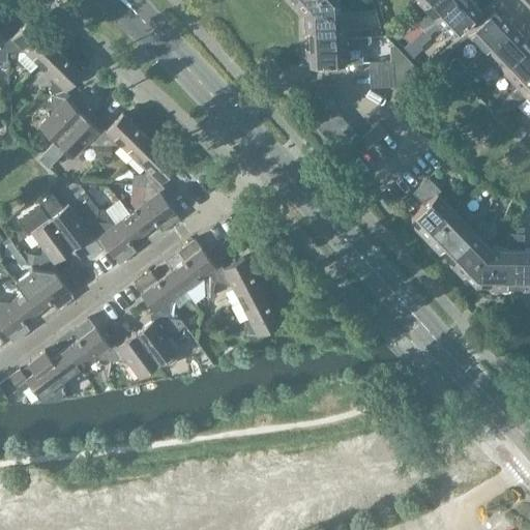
[(290,0),(291,0),(302,13),(340,11),(340,10),(339,0),(290,0)]
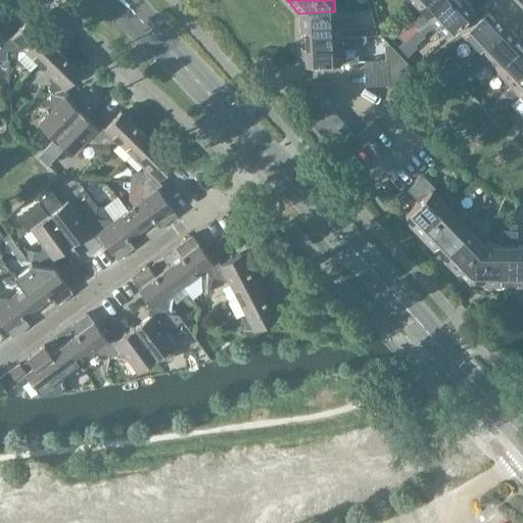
[(411,0),(423,12),(412,22),(418,28),(446,0),(411,0)]
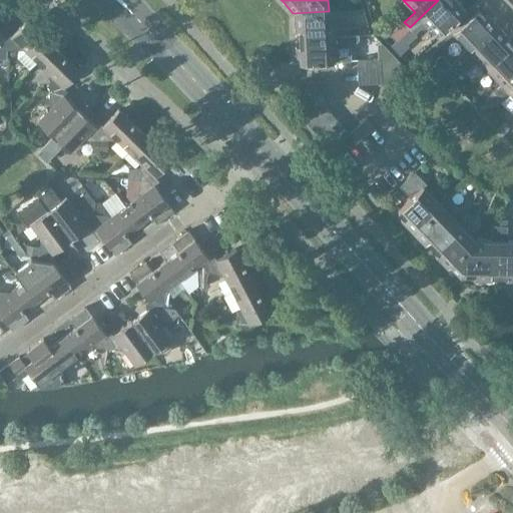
[(437,36),(465,9),(456,0),(438,0),(410,27),(415,33),(425,23),(437,36)]
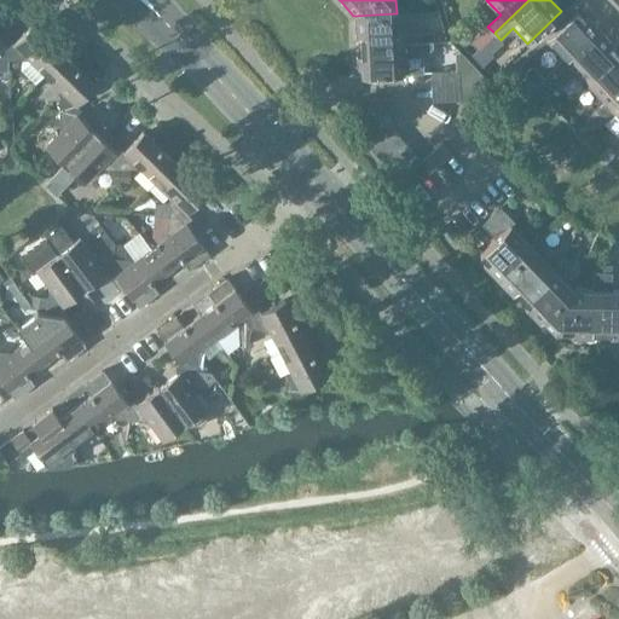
[(537,90),(550,77),(600,30),(586,16),(583,18),(577,11),(545,40),(562,59),(547,74),(544,71),(531,84),(537,90)]
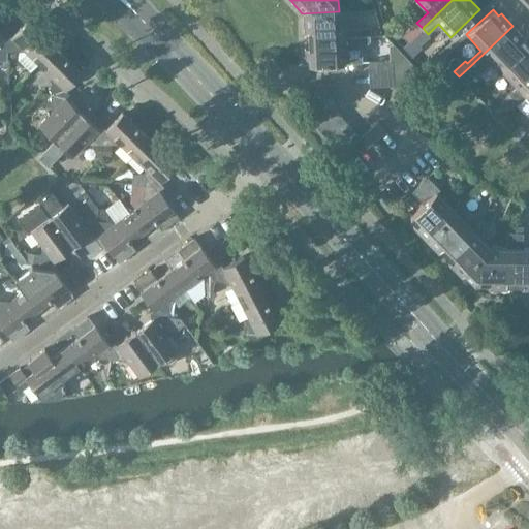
[(342,10),(339,10),(339,11),(302,13),(303,32),(307,31),(307,38),(359,36),(359,28),(343,29),(342,10)]
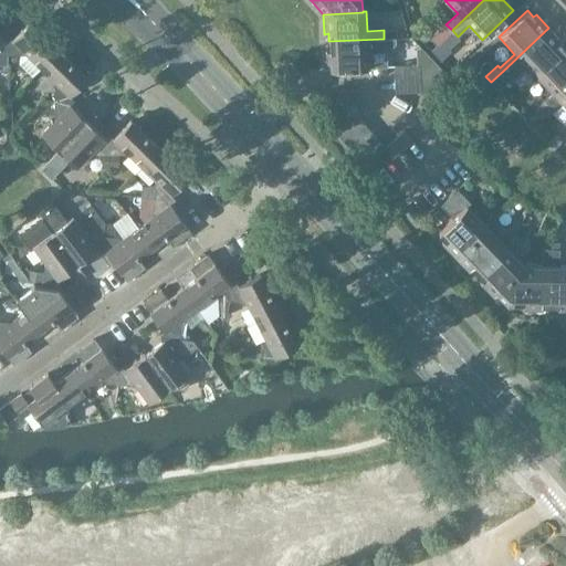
[(59,50),(29,21),(12,39),(8,39),(8,55),(19,54),(19,63),(32,76),(41,67),(59,50)]
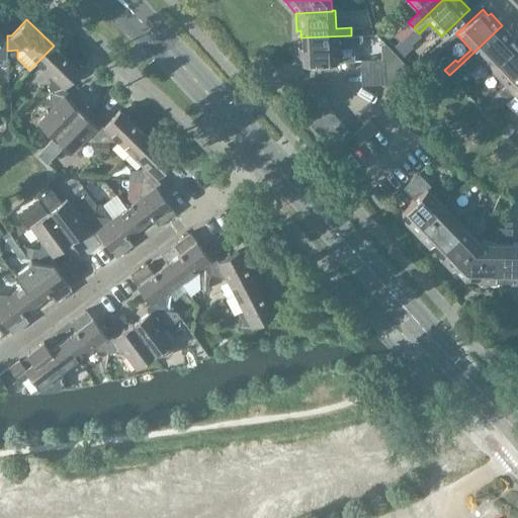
[(502,25),(460,65),(468,74),(482,61),(491,71),(517,47),(511,40),(514,37),(502,25)]
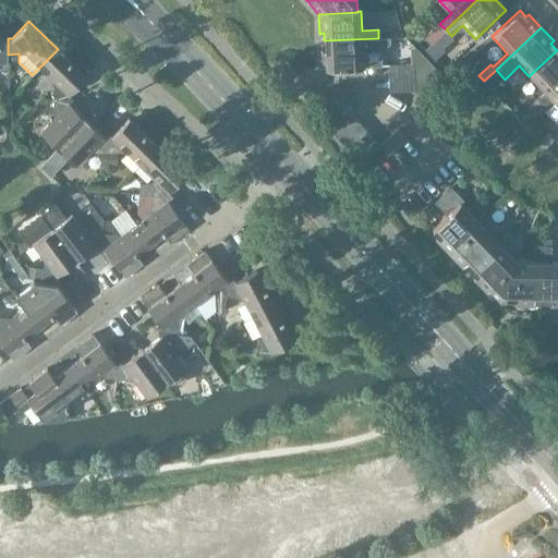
[(389,37),(378,38),(324,40),(325,48),(320,48),(322,68),(364,65),(379,65),(378,46),(386,46),(386,43),(389,43),(389,37)]
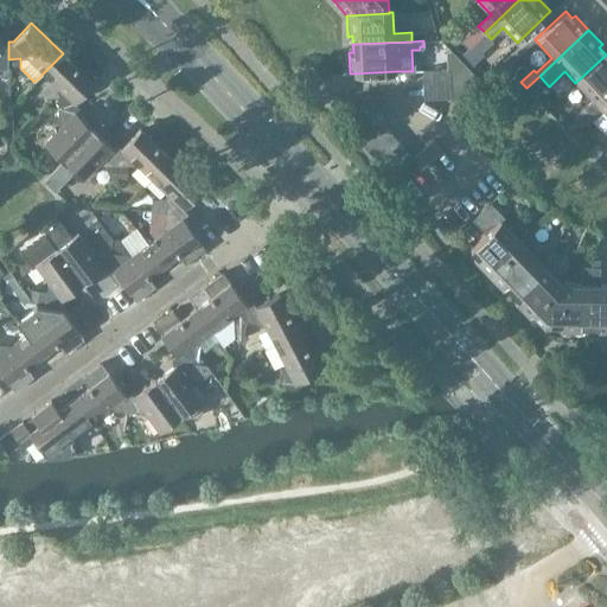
[(94,83),(63,53),(44,72),(58,87),(58,107),(75,107),(75,103),(94,83)]
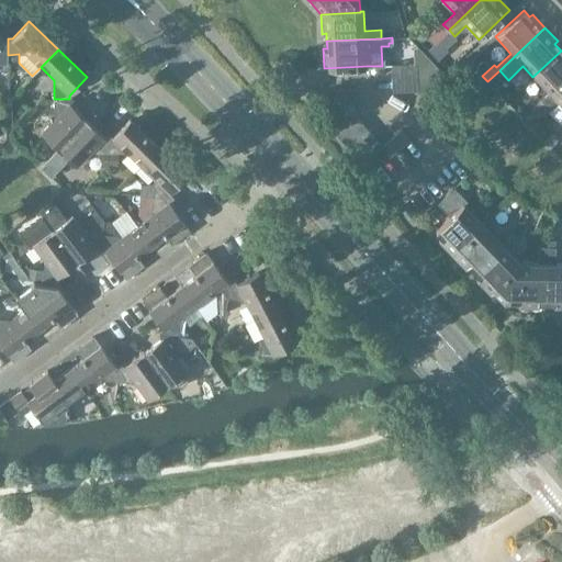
[(548,93),(541,100),(544,103),(561,86),(561,51),(532,77),(548,93)]
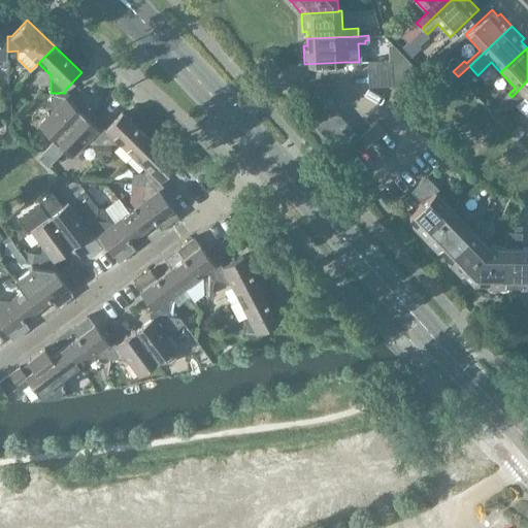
[(367,61),(368,74),(392,73),(392,60),(367,61)]
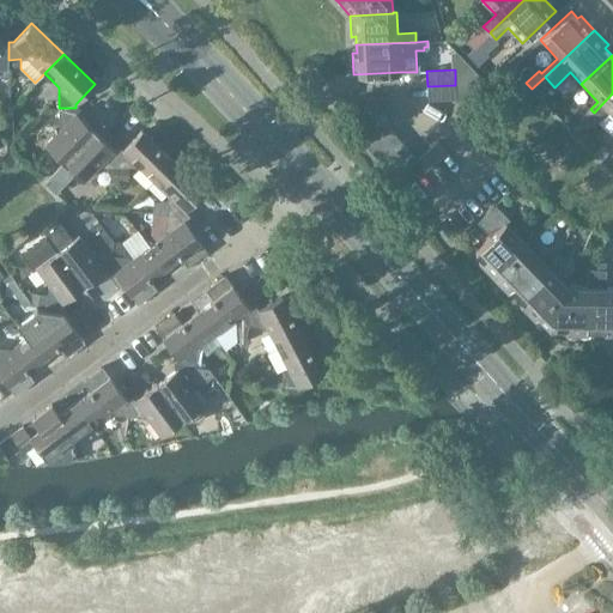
[(456,99),(455,85),(428,86),(428,101),(456,99)]
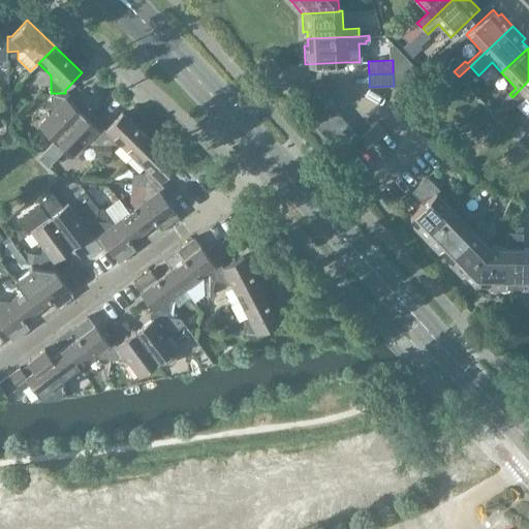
[(528,81),(512,97),(515,100),(522,94),(528,100),(528,81)]
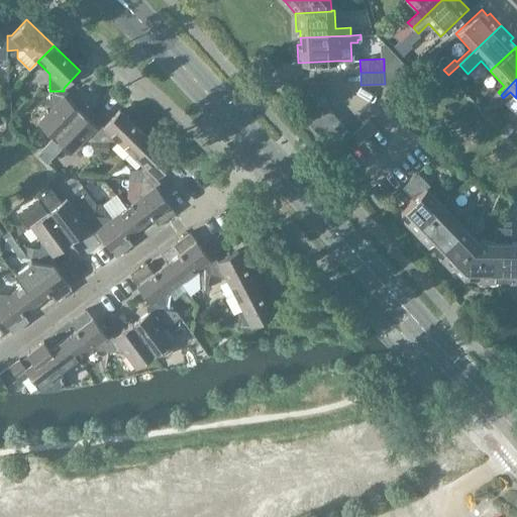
[(303,83),(303,95),(327,95),(327,83),(303,83)]
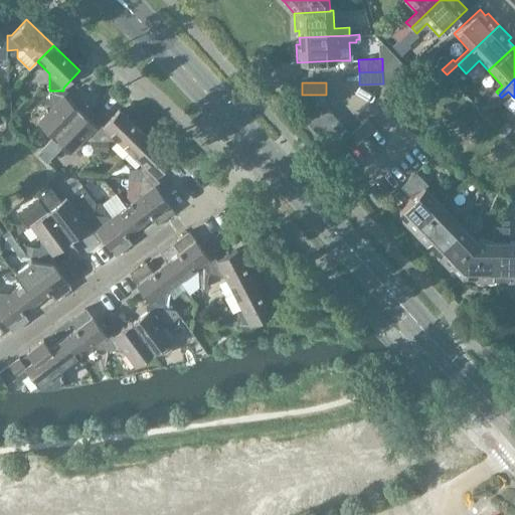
[(37,121),(53,137),(79,110),(63,95),(63,91),(49,91),(49,109),(37,121)]
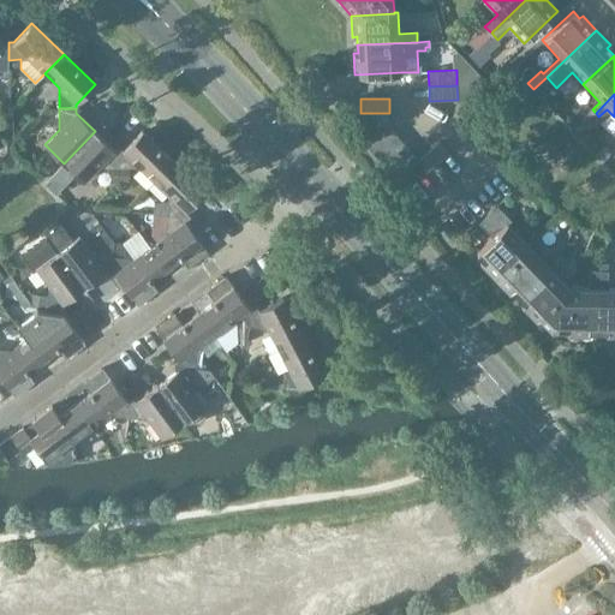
[(596,113),(592,109),(584,117),(587,120),(591,124),(598,117),(596,113)]
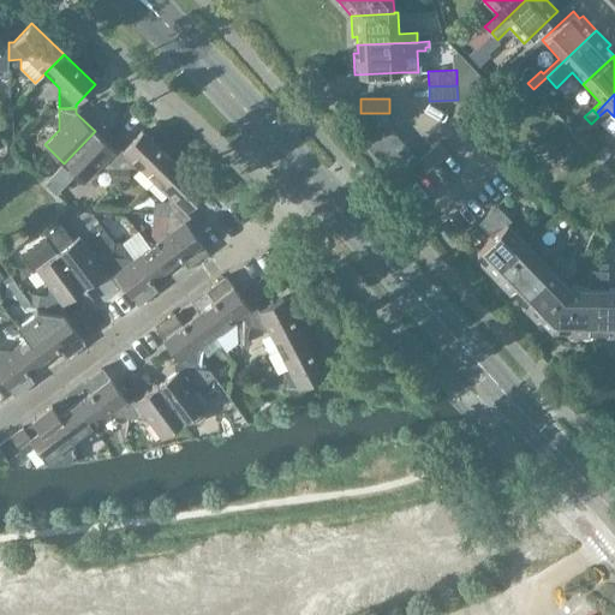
[(360,113),(360,138),(389,127),(389,113),(360,113)]
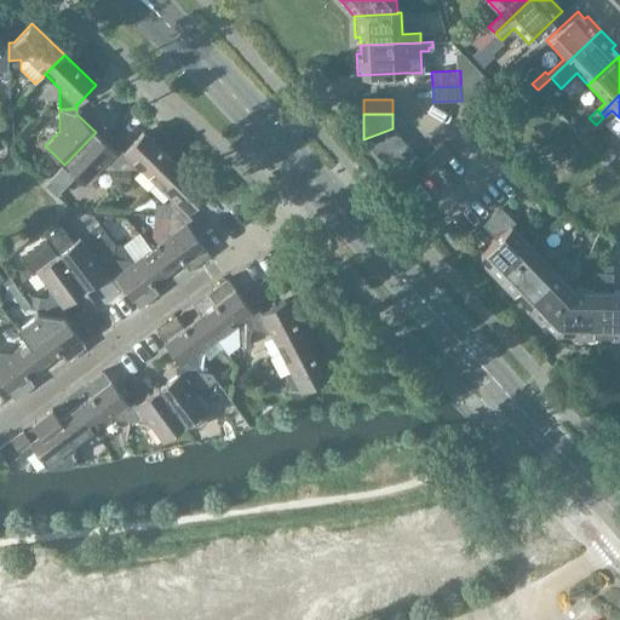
[(379,158),(401,139),(392,128),(363,139),(379,158)]
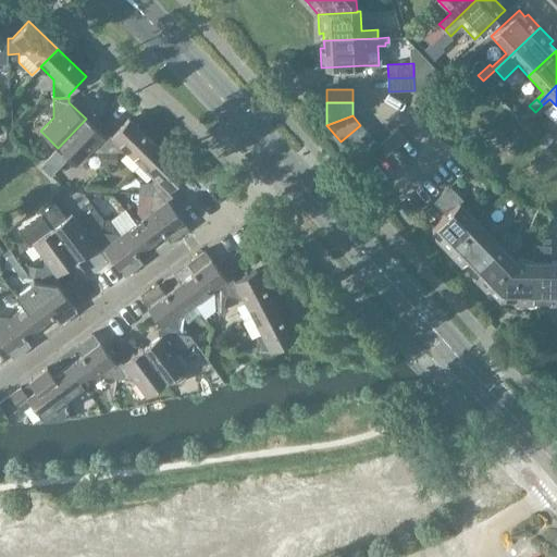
[(88,151),(107,151),(107,136),(103,136),(86,119),(58,148),(51,155),(40,164),(50,175),(67,158),(75,164),(88,151)]
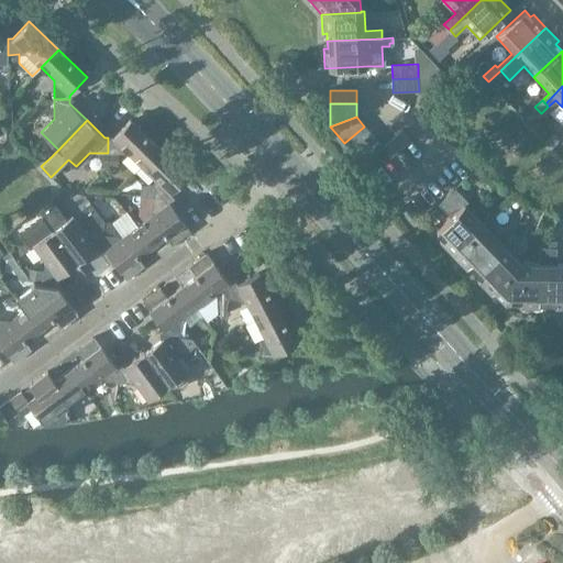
[(112,138),(108,138),(108,153),(128,153),(141,166),(158,147),(130,120),(112,138)]
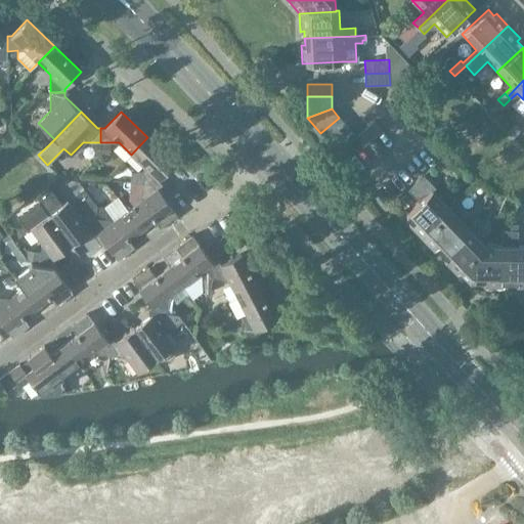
[(320,133),(329,142),(347,127),(339,118),(320,133)]
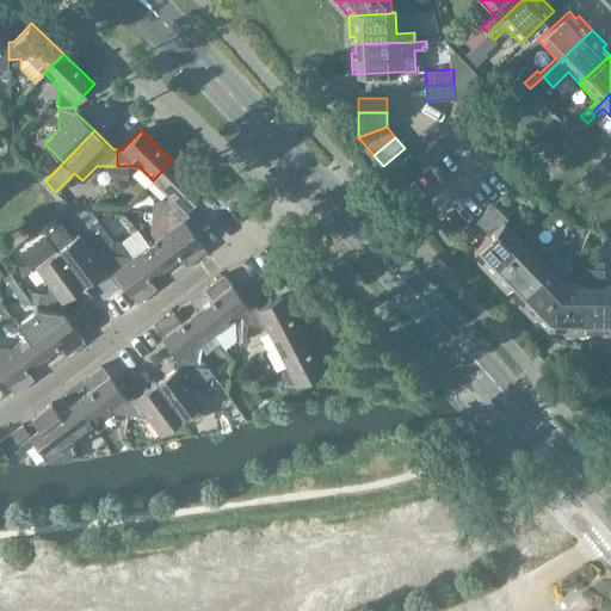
[(445,152),(436,140),(414,159),(424,170),(445,152)]
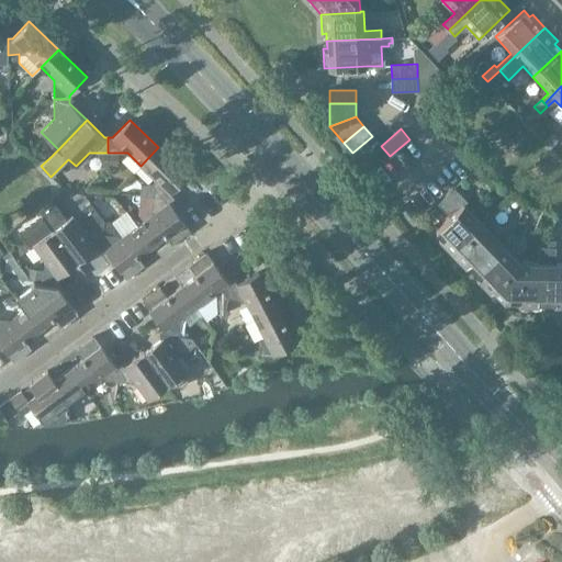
[(381,146),(372,136),(352,153),(361,164),(381,146)]
